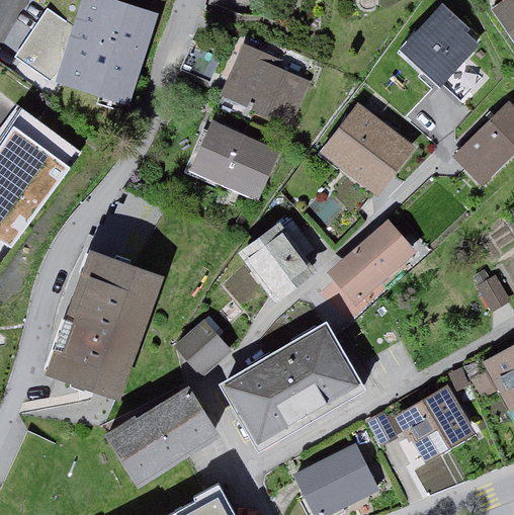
[(154,11),(116,0),(84,0),(59,84),(125,104),(154,11)]
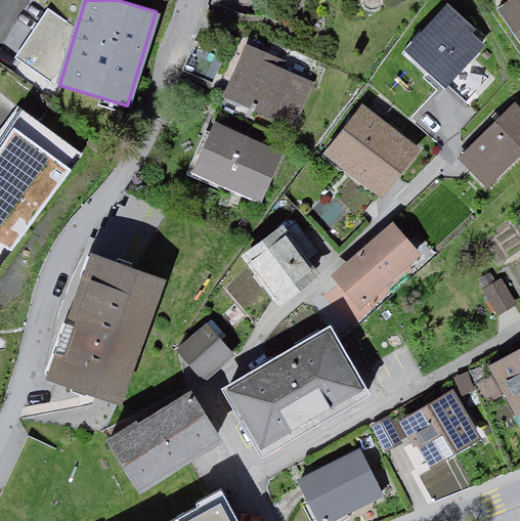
[(510,0),(501,7),(519,38),(519,0),(510,0)]
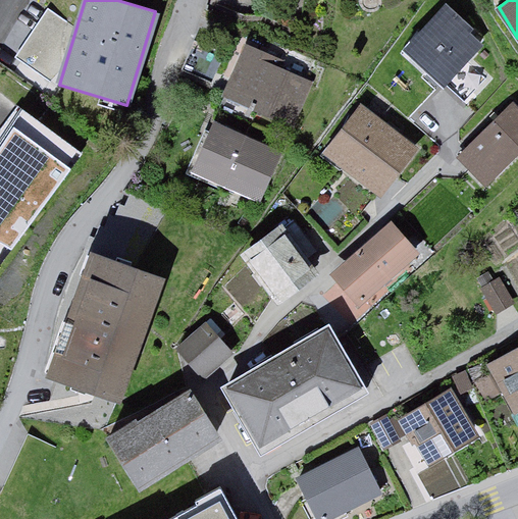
[(469,52),(423,15),(379,70),(426,106),(469,52)]
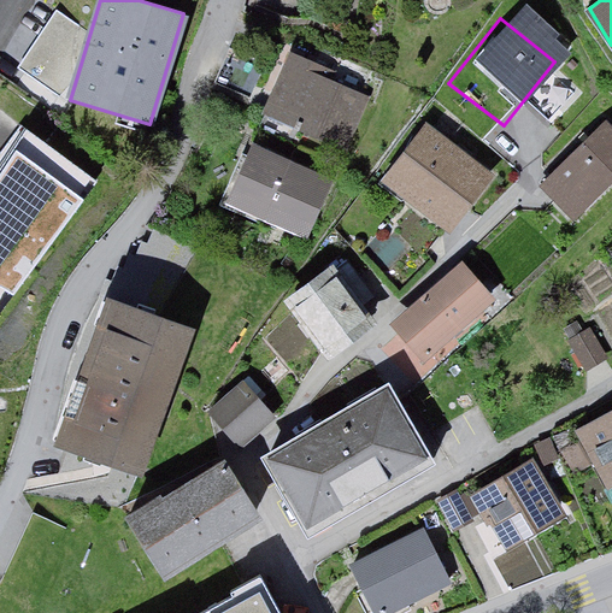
[(248,86),(256,58),(227,49),(219,78),(248,86)]
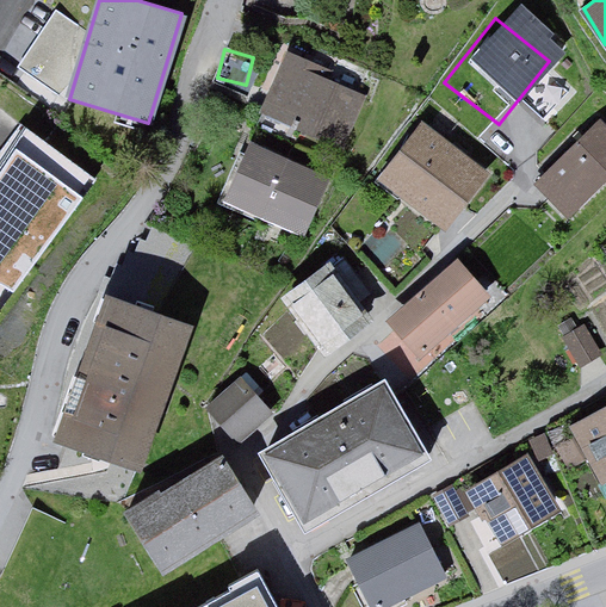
[(284,56),(259,109),(340,146),(364,93),(284,56)]
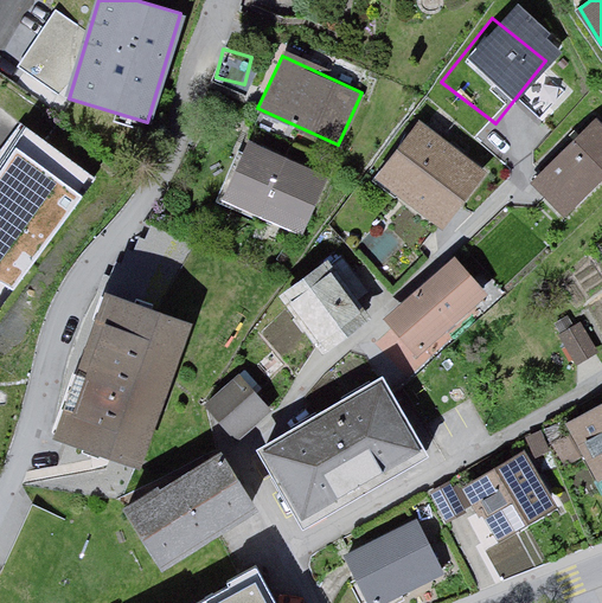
[(488,173),(418,121),(373,183),(443,235),(488,173)]
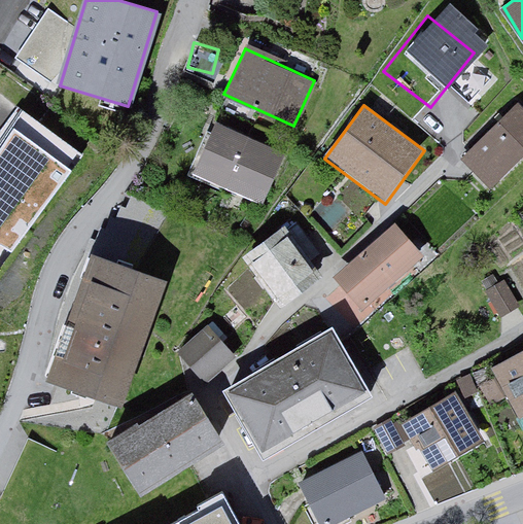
[(522,162),(522,111),(517,105),(461,161),(493,191),(522,162)]
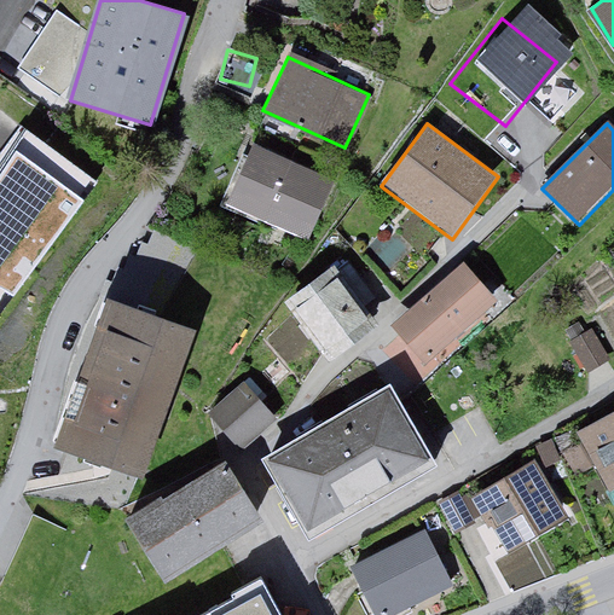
[(0,318),(94,177),(17,125),(0,149),(0,318)]
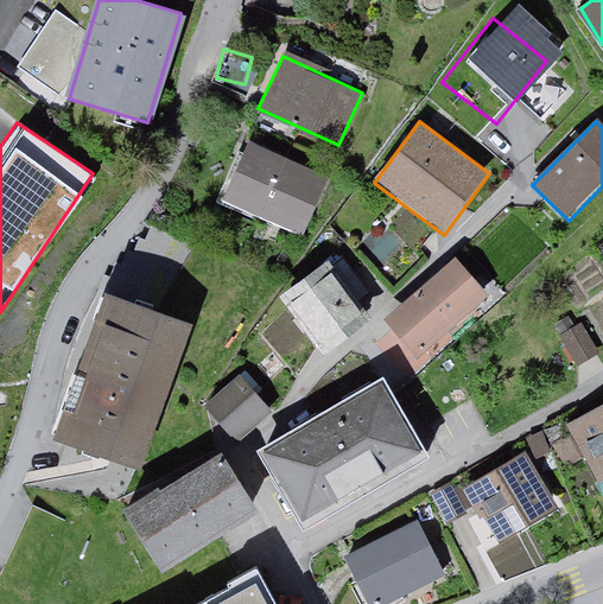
[(324,175),(245,142),(221,201),(300,234),(324,175)]
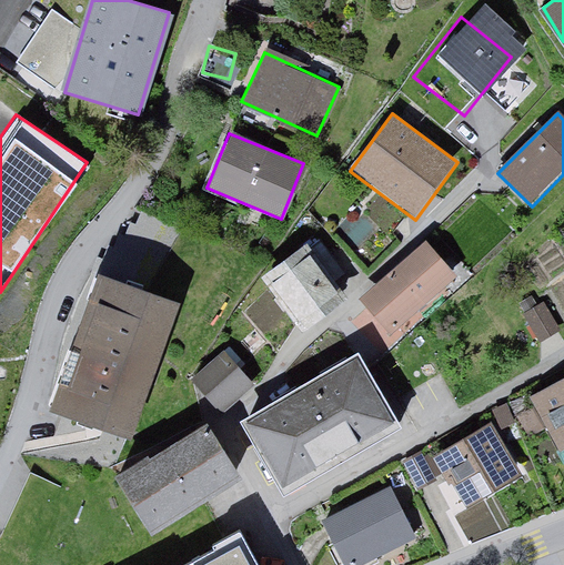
[(346,298),(308,245),(262,280),(301,332),(346,298)]
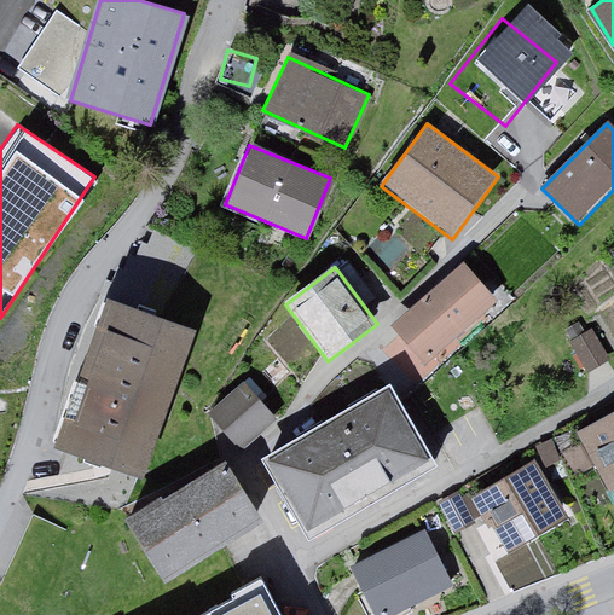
[(515,319),(476,276),(403,341),(441,384),(515,319)]
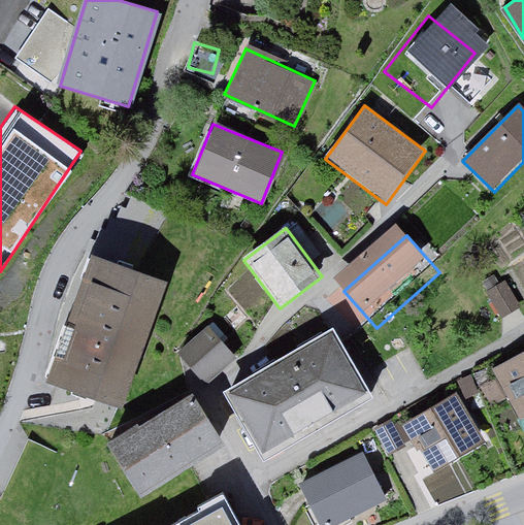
[(166,284),(92,257),(46,380),(122,406),(166,284)]
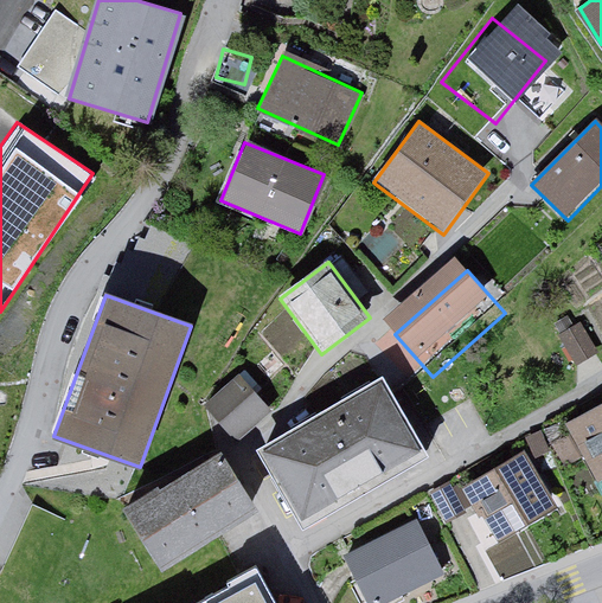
[(271,402),(238,366),(204,401),(237,435),(271,402)]
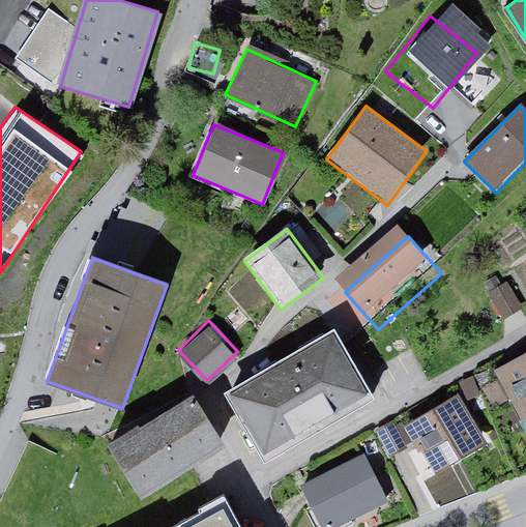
[(371,398),(332,329),(225,390),(263,458),(371,398)]
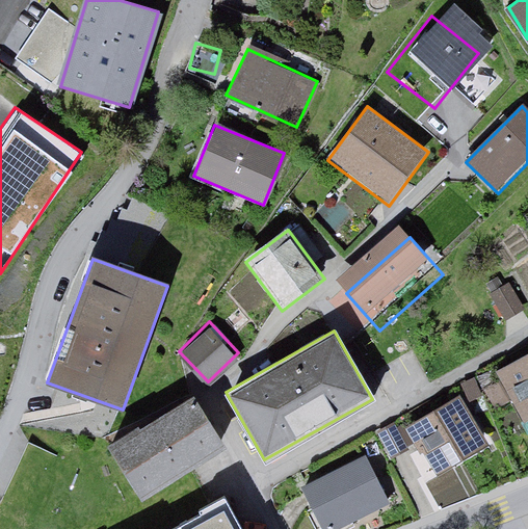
[(527,353),(499,370),(524,417),(527,414),(527,353)]
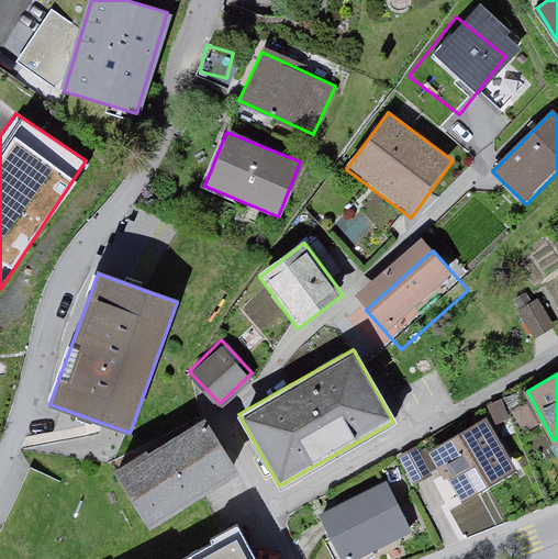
[(238,474),(204,416),(114,471),(149,528),(238,474)]
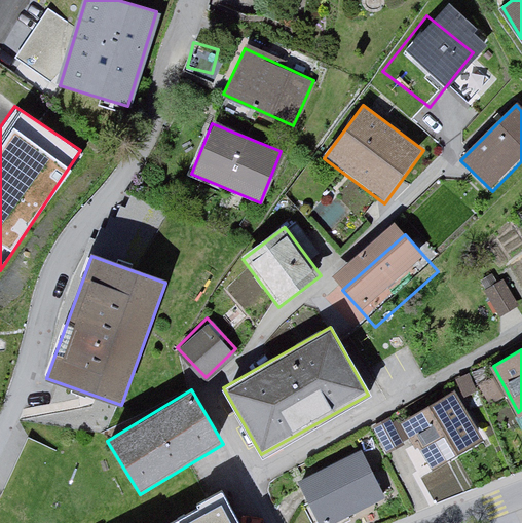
[(481,439),(453,394),(404,423),(432,470),(481,439)]
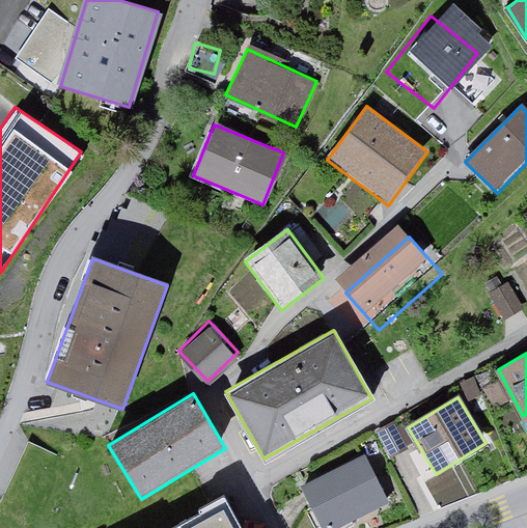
[(365,454),(305,484),(326,527),(386,498),(365,454)]
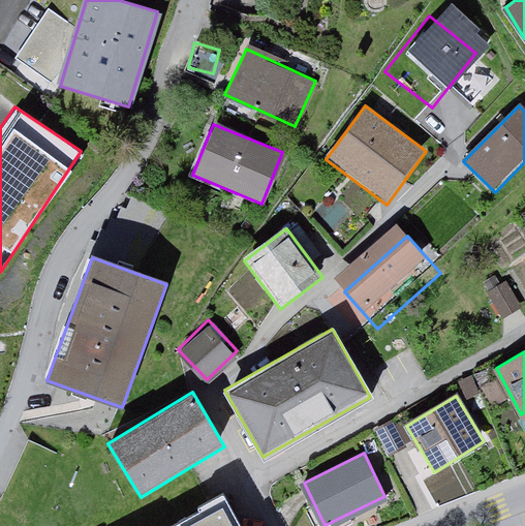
[(239,525),(225,498),(173,525),(239,525)]
